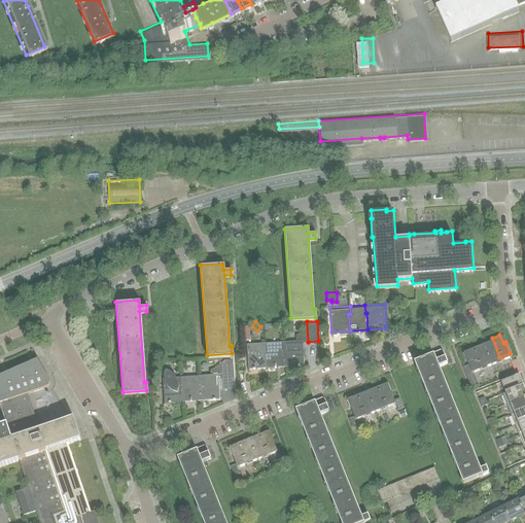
[(283,347),(284,363),(303,361),(302,337),(281,339),(281,347),(283,347)]
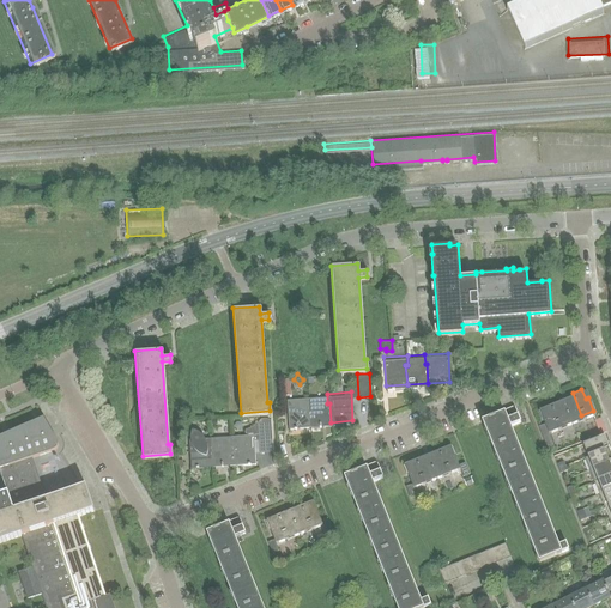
[(581,415),(573,393),(564,396),(563,394),(560,395),(570,420),(581,415)]
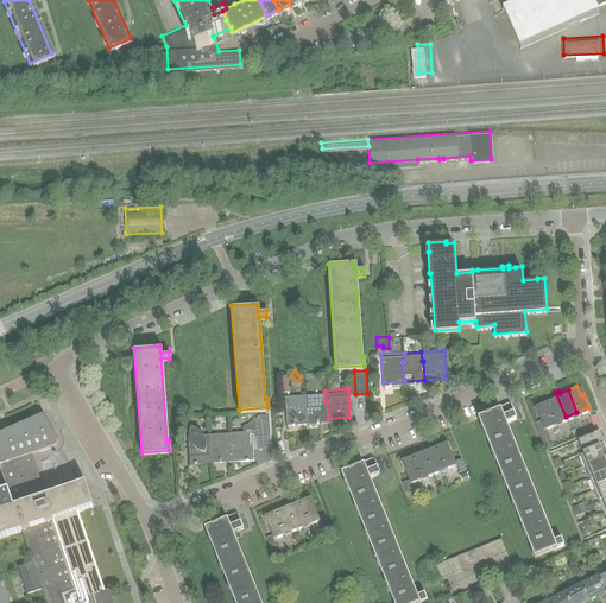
[(324,391),(305,392),(307,401),(305,401),(307,420),(328,419),(327,400),(324,400),(324,391)]
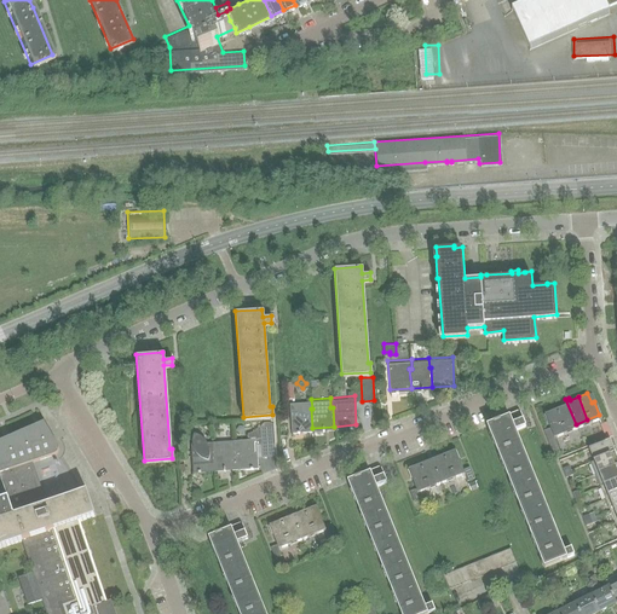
[(290,429),(312,428),(311,409),(312,409),(311,399),(288,400),(290,429)]
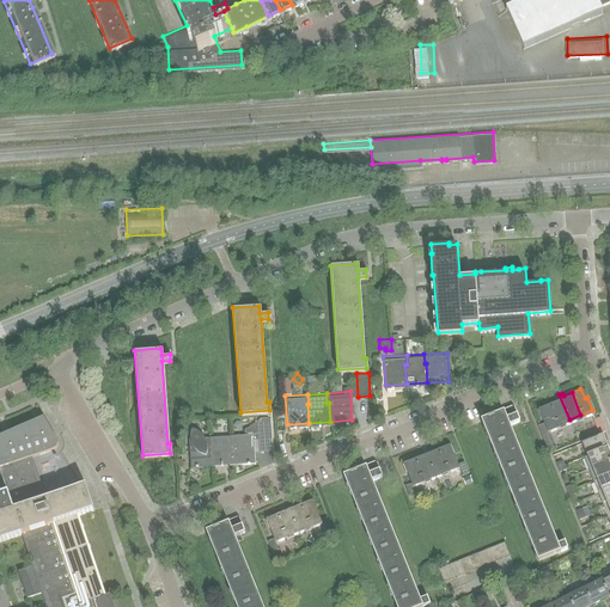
[(569,420),(559,394),(556,396),(557,398),(548,402),(557,424),(569,420)]
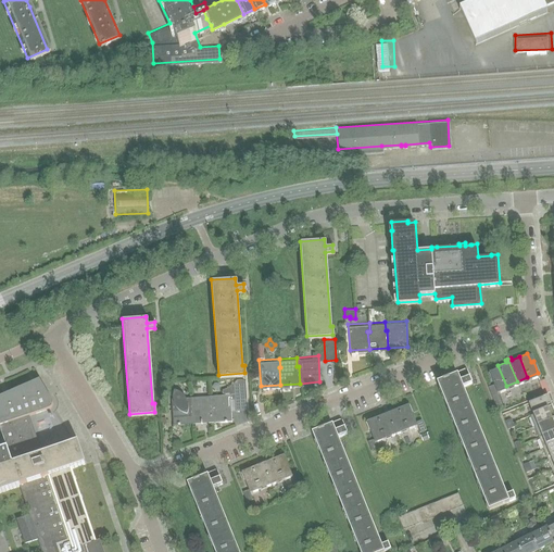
[(506,386),(498,365),(490,368),(493,377),(491,378),(492,381),(487,384),(494,403),(501,401),(496,390),(506,386)]
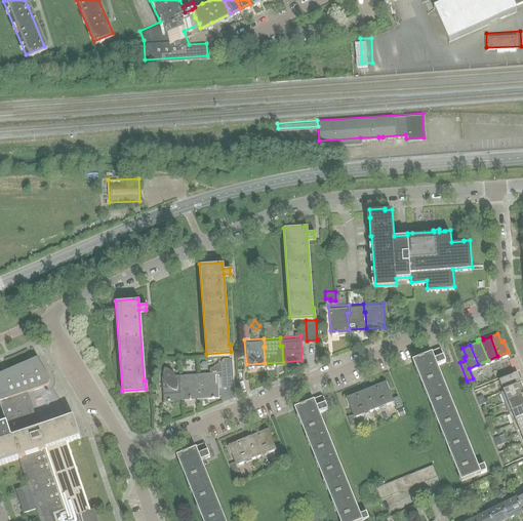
[(439,347),(431,351),(433,355),(442,352),(440,347),(439,347)]
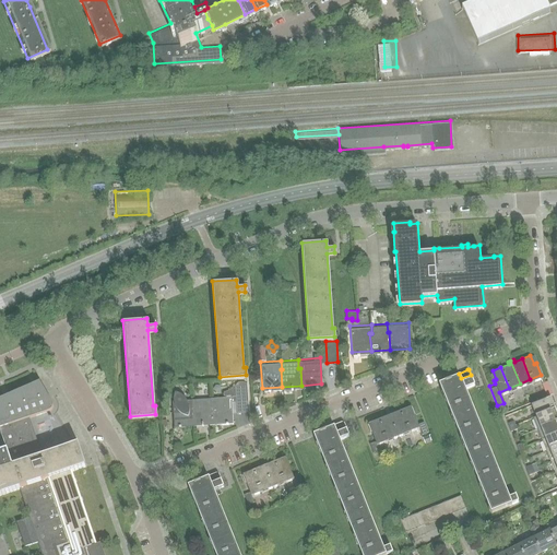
[(473,381),(472,376),(471,375),(461,378),(459,374),(459,373),(438,381),(489,509),(517,498),(514,491),(507,494),(464,386),(473,381)]
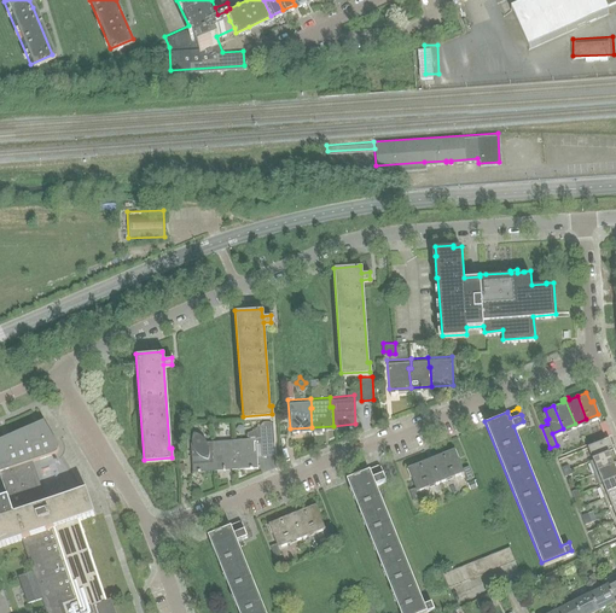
[(0,542),(21,537),(32,568),(16,573),(25,601),(33,599),(40,596),(45,612),(114,612),(109,597),(105,599),(77,518),(93,512),(85,488),(45,501),(30,459),(52,451),(53,451),(53,450),(54,450),(54,449),(56,448),(56,447),(57,445),(57,444),(57,443),(56,442),(56,441),(42,418),(0,436),(0,542)]
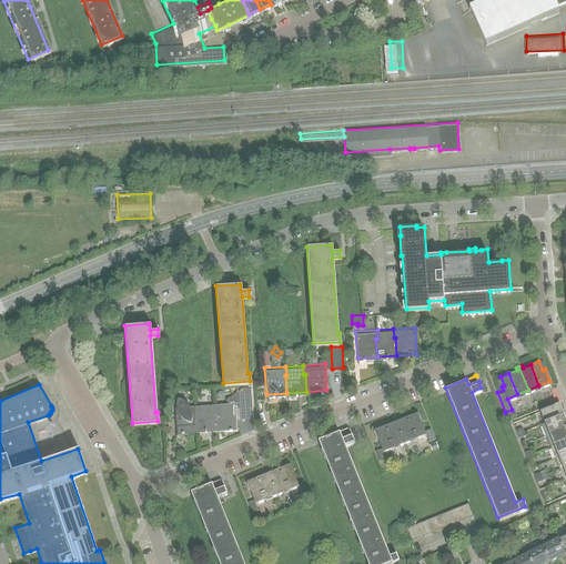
[(225,394),(225,395),(225,396),(226,396),(229,402),(233,401),(233,405),(251,404),(250,385),(248,385),(245,384),(244,384),(242,384),(241,384),(240,384),(239,385),(238,388),(236,389),(235,389),(233,391),(231,393),(228,394),(226,394),(225,394)]
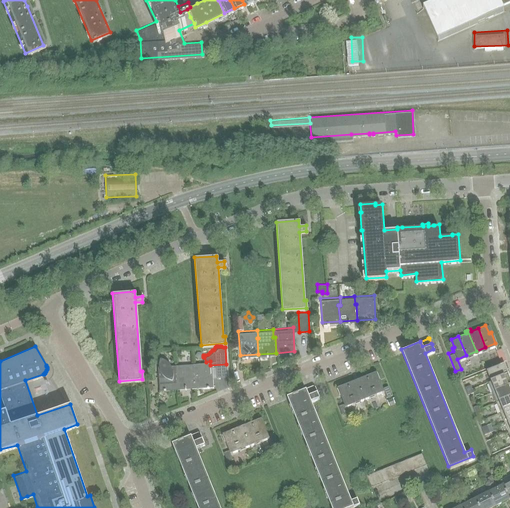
[(158,365),(156,365),(158,389),(176,388),(175,372),(176,372),(175,363),(169,364),(167,361),(165,360),(163,359),(161,358),(159,357),(158,359),(158,360),(157,362),(158,365)]
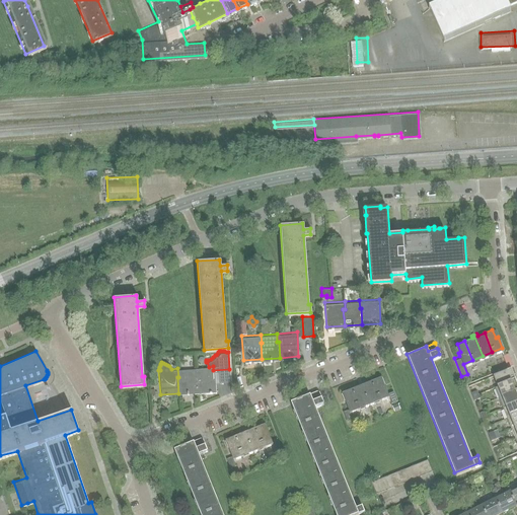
[(209,367),(194,367),(194,376),(196,376),(197,391),(215,390),(213,370),(213,366),(209,367)]
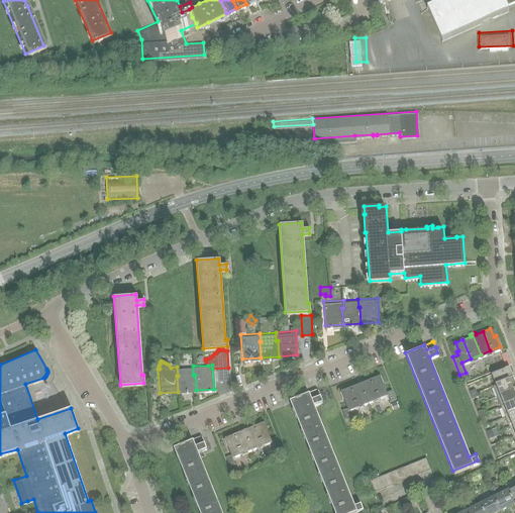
[(490,372),(494,383),(512,375),(508,365),(490,372)]
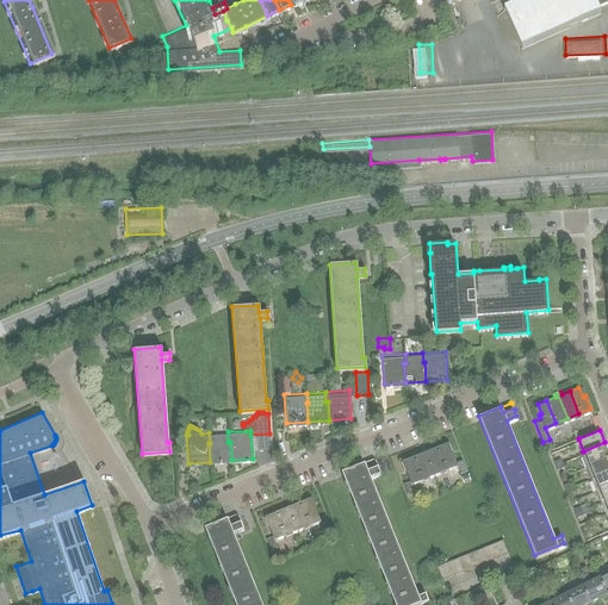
[(210,443),(209,443),(210,462),(231,460),(230,442),(228,442),(228,431),(209,432),(210,443)]
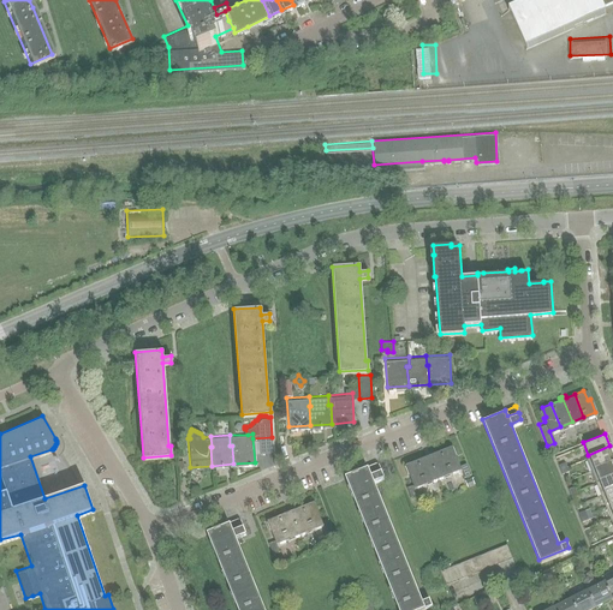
[(435,449),(445,472),(458,467),(462,474),(469,471),(464,460),(456,464),(452,455),(450,456),(445,446),(435,449)]
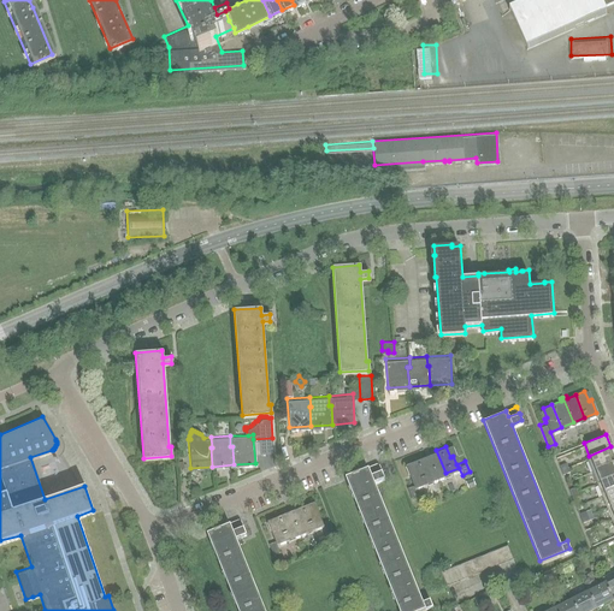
[(589,456),(594,468),(613,458),(613,456),(610,446),(589,456)]
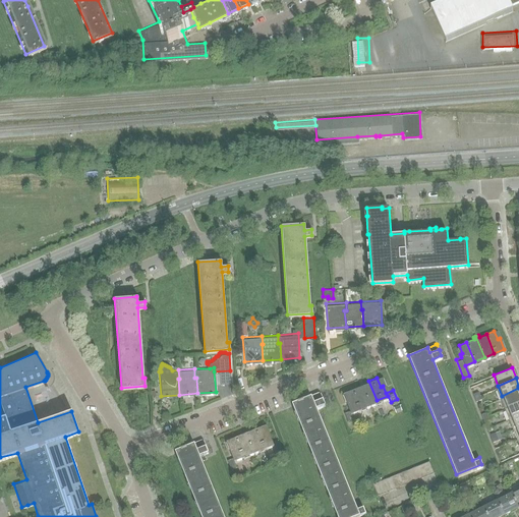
[(369,403),(377,400),(368,381),(363,383),(363,381),(360,382),(369,403)]
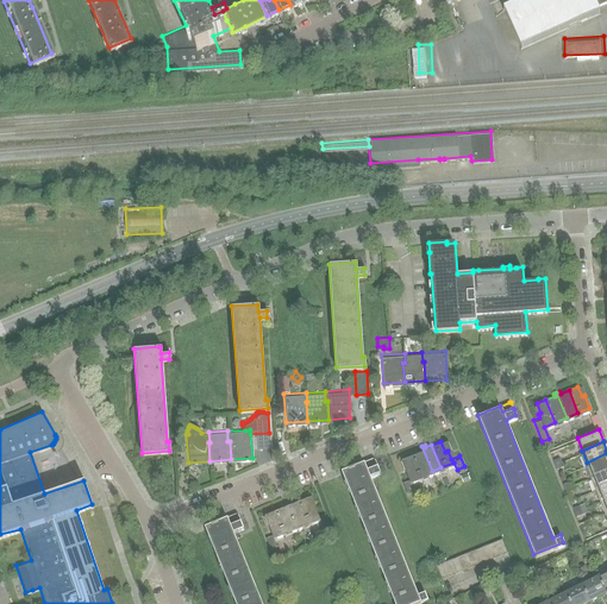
[(423,474),(432,471),(421,446),(419,447),(419,450),(413,452),(423,474)]
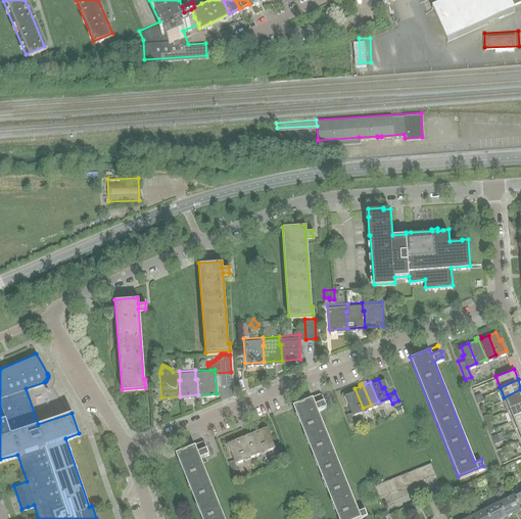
[(350,413),(363,408),(354,388),(347,391),(350,400),(348,402),(351,409),(343,412),(347,421),(353,419),(350,413)]
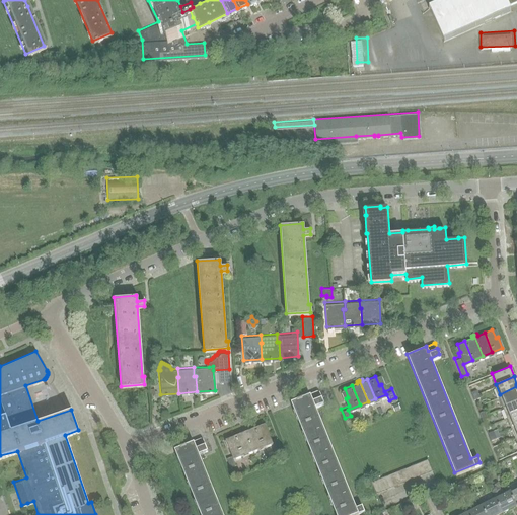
[(516,386),(500,394),(504,403),(504,405),(516,398),(516,386)]
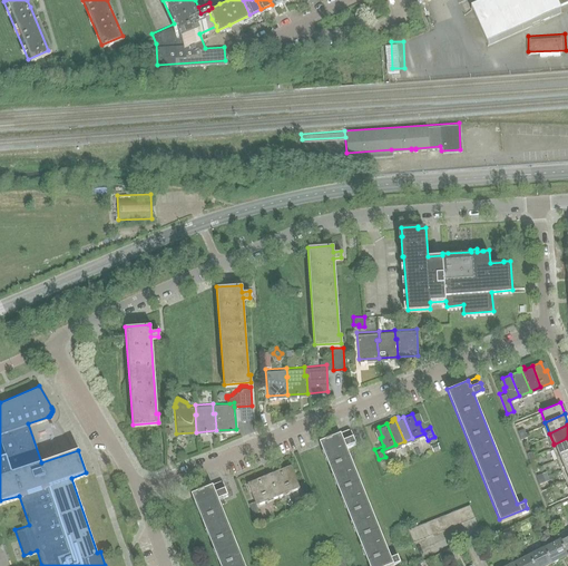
[(349,429),(340,432),(342,438),(352,435),(350,428),(349,429)]
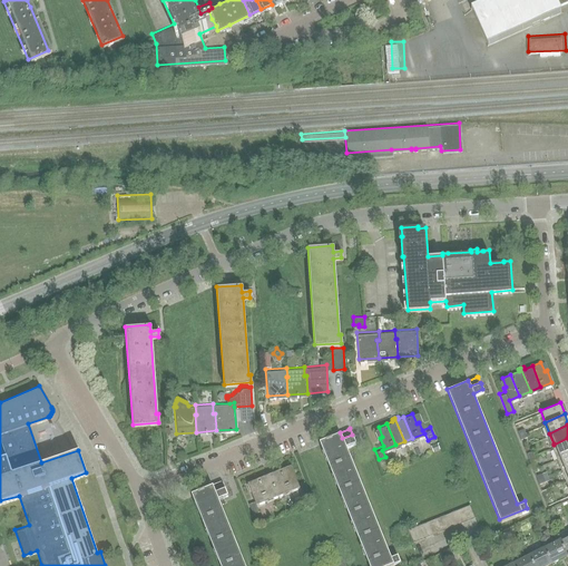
[(342,438),(340,432),(319,441),(368,565),(382,565),(399,559),(395,553),(389,555),(345,446),(355,441),(352,435),(342,438)]
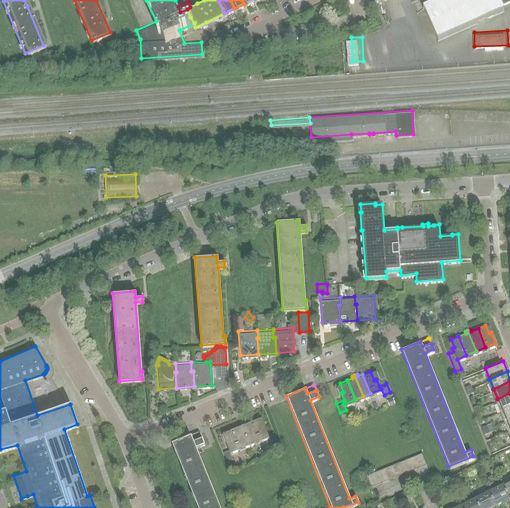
[(509,393),(497,399),(497,398),(494,399),(498,410),(509,405),(509,393)]
